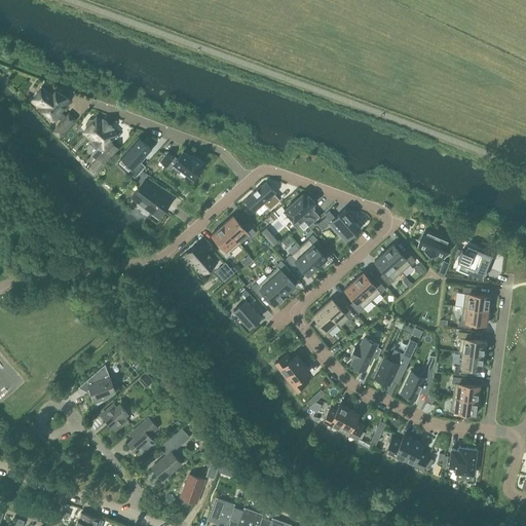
[(41,87),(32,101),(40,107),(39,108),(55,119),(58,117),(63,121),(60,125),(66,130),(76,119),(69,114),(67,116),(61,112),(69,100),(55,90),(52,96),(41,87)]
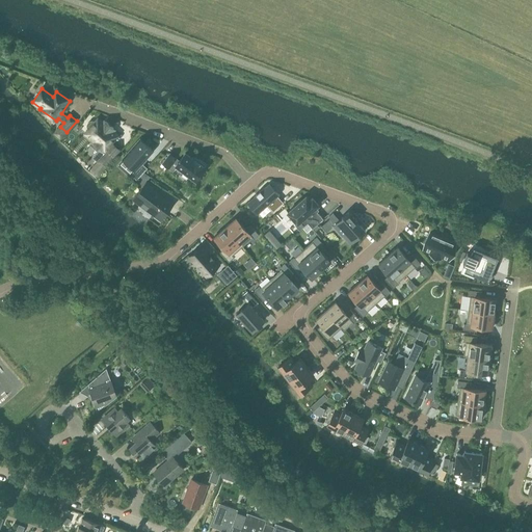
[(85,127),(85,128),(85,129),(86,129),(86,130),(86,131),(87,131),(87,132),(85,133),(92,139),(96,141),(95,143),(94,143),(100,150),(92,158),(98,162),(91,169),(98,176),(104,168),(120,150),(111,142),(115,138),(117,135),(111,131),(113,129),(105,122),(104,124),(98,120),(96,123),(95,122),(94,122),(92,122),(91,122),(90,122),(89,122),(88,122),(88,123),(87,123),(87,124),(86,124),(86,125),(86,126),(85,126),(85,127)]
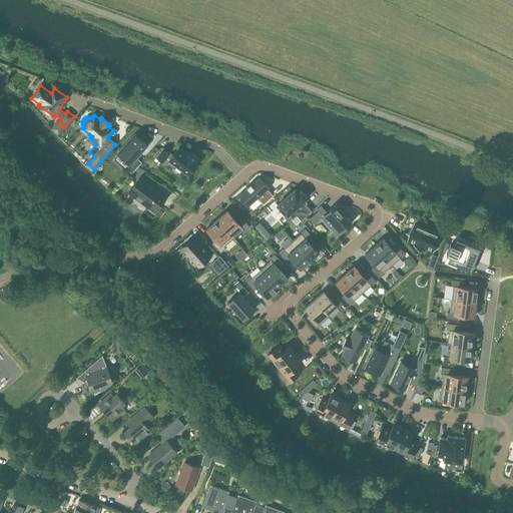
[(157,130),(150,134),(154,142),(161,139),(157,130)]
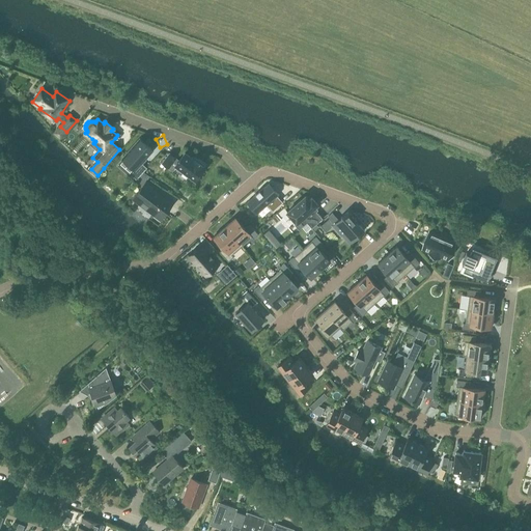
[(140,139),(122,159),(135,169),(131,174),(137,179),(143,172),(146,168),(141,163),(142,162),(143,163),(146,159),(146,158),(152,150),(140,139)]
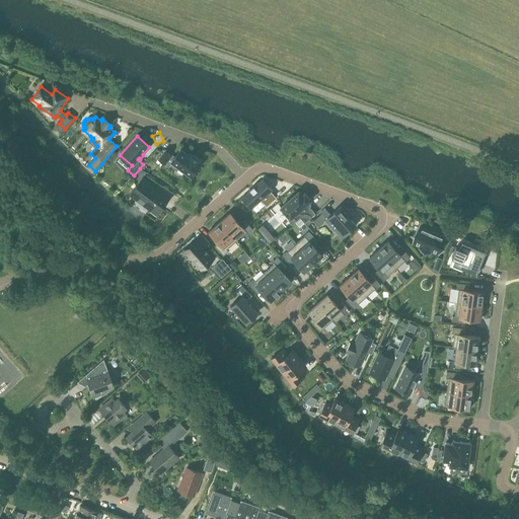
[(166,150),(159,159),(168,166),(172,162),(191,176),(201,164),(200,163),(200,162),(201,160),(195,155),(193,157),(189,154),(181,149),(175,157),(172,154),(166,150)]
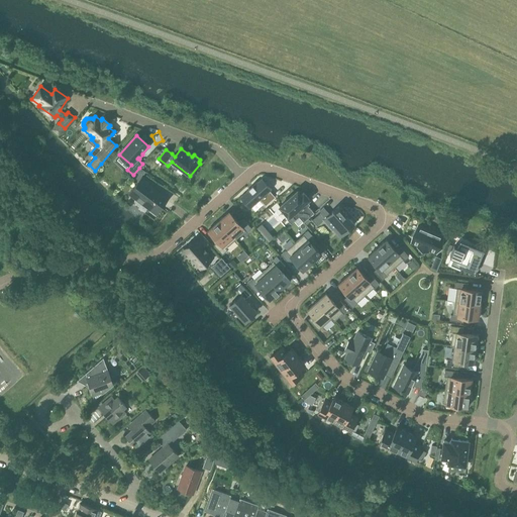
[(140,180),(129,194),(137,199),(138,198),(150,207),(149,208),(157,214),(169,197),(162,191),(161,193),(148,184),(149,182),(142,177),(146,172),(139,168),(133,175),(140,180)]
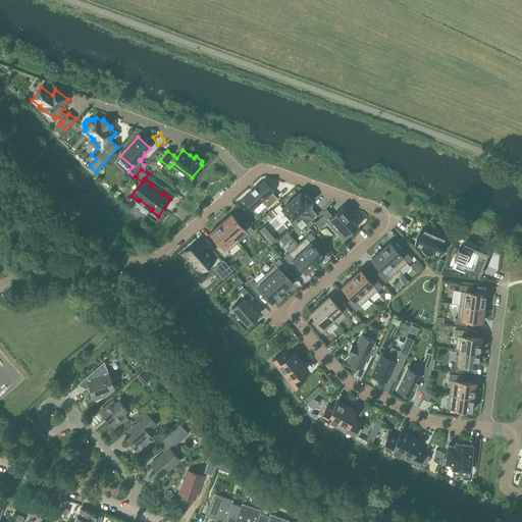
[(272,193),(274,192),(264,179),(243,199),(252,210),(263,201),(268,207),(277,199),(272,193)]
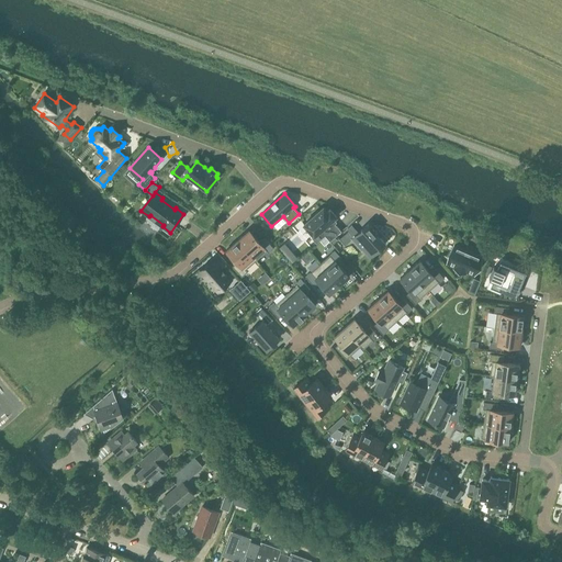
[(323,208),(304,225),(314,236),(312,238),(316,244),(325,236),(330,242),(341,231),(335,224),(337,222),(334,218),(336,216),(329,210),(327,212),(323,208)]
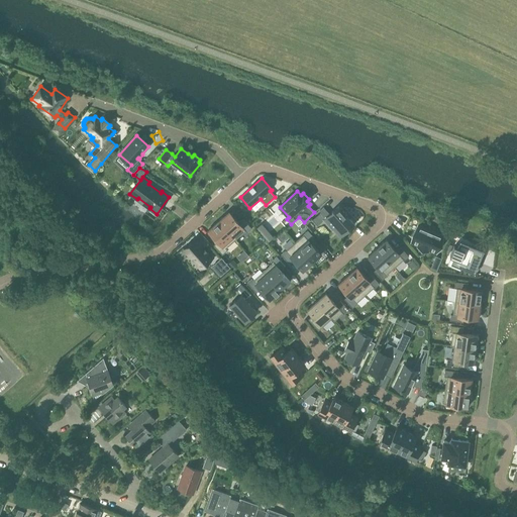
[(321,212),(312,220),(317,226),(323,221),(332,230),(333,230),(337,226),(344,233),(354,224),(348,217),(349,217),(339,206),(329,214),(326,217),(321,212)]
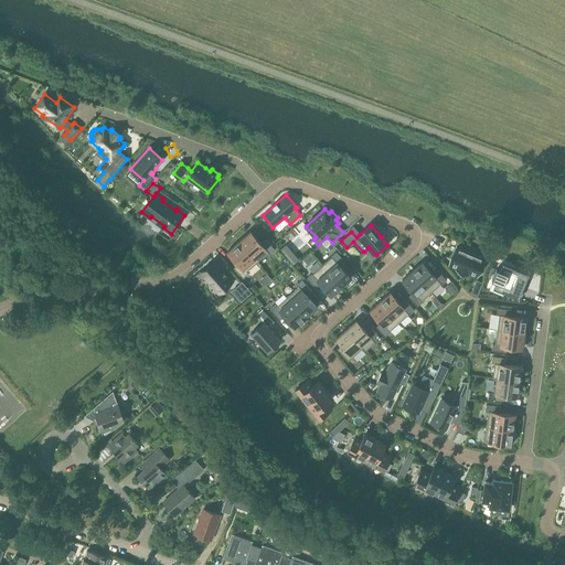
[(249,232),(238,242),(258,262),(268,253),(270,254),(275,249),(266,240),(260,244),(249,232)]
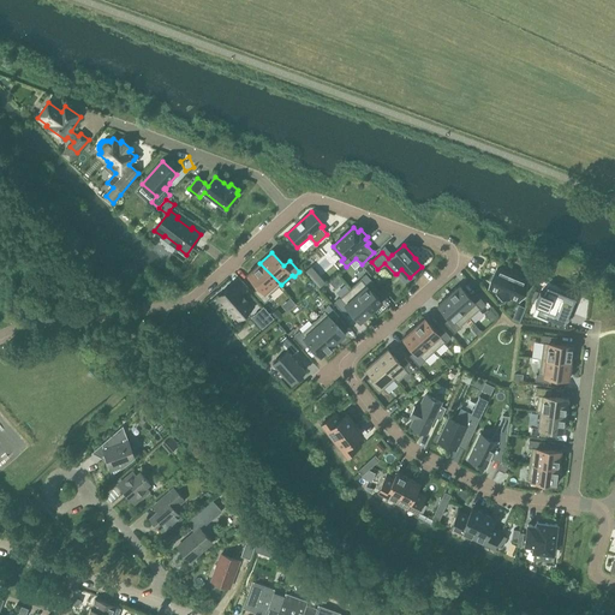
[(248,274),(260,287),(254,292),(264,303),(272,297),(269,296),(281,285),(260,263),(248,274)]
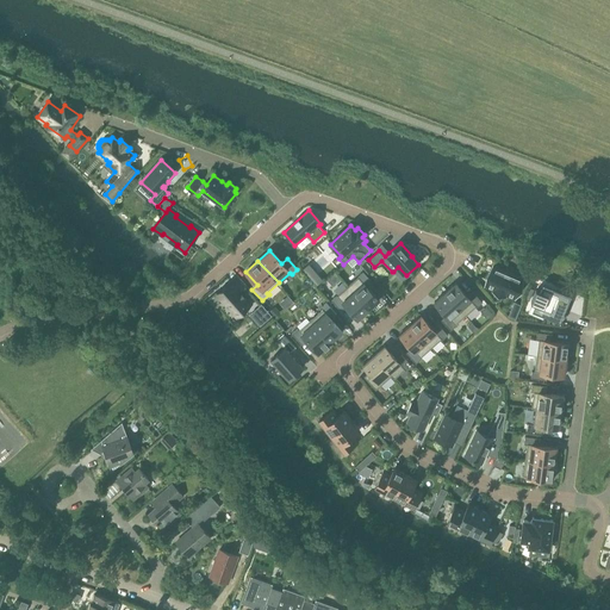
[(495,267),(486,286),(493,290),(493,292),(505,297),(505,294),(515,298),(522,279),(495,267)]
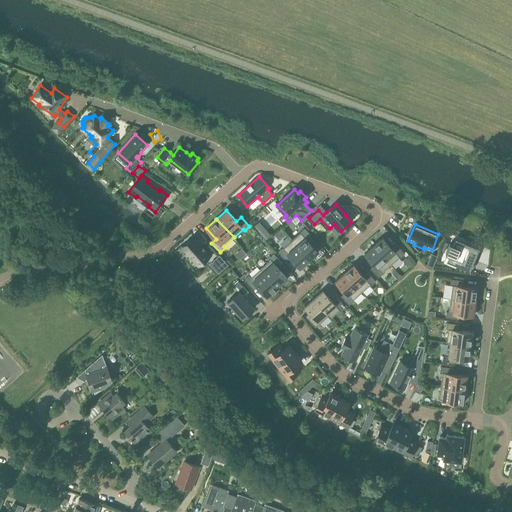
[(305,228),(300,232),(301,233),(292,240),(309,260),(318,252),(308,241),(313,237),(305,228)]
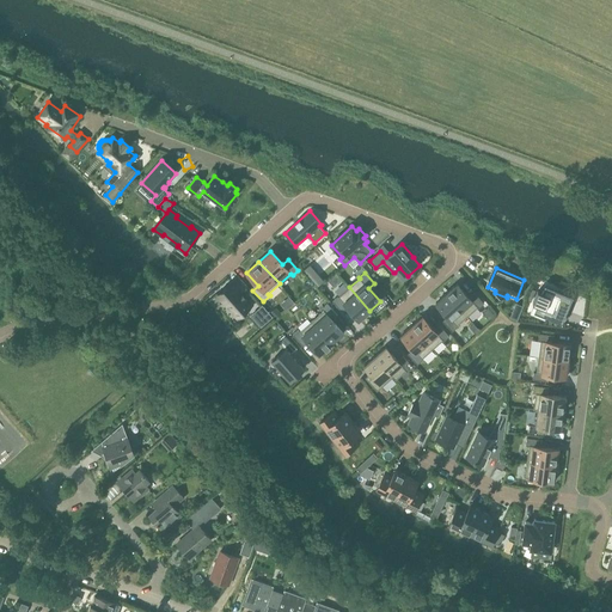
[(318,275),(312,281),(317,287),(324,281),(318,275)]
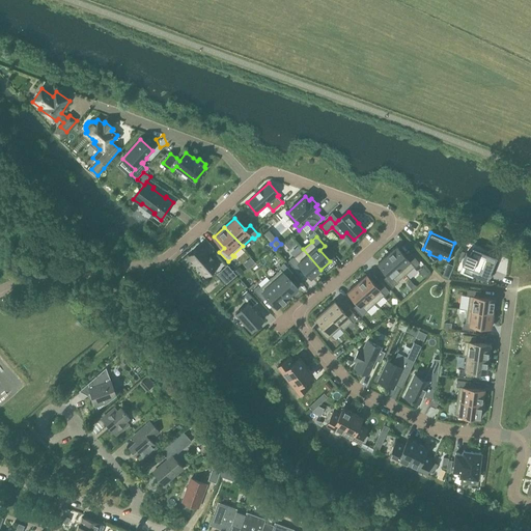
[(396,246),(387,254),(403,272),(406,275),(415,267),(415,268),(420,263),(412,254),(407,258),(396,246)]
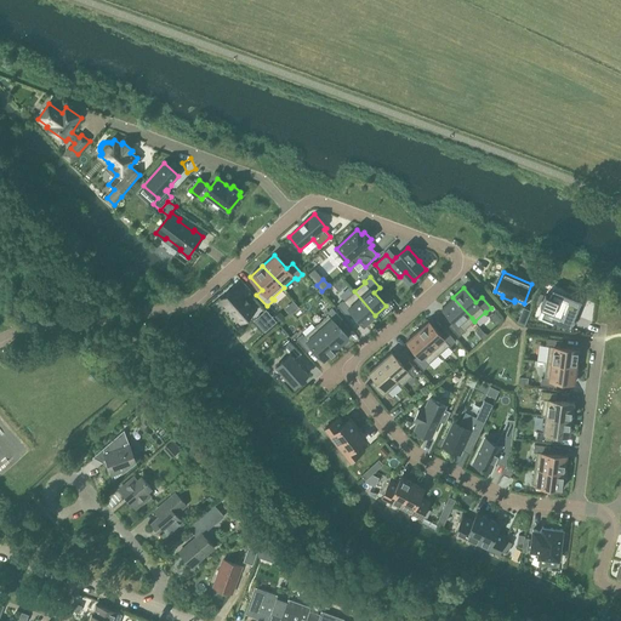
[(222,300),(241,322),(243,322),(254,312),(252,312),(254,311),(249,305),(250,303),(249,302),(248,303),(245,298),(244,297),(243,298),(234,289),(232,291),(224,297),(222,300)]
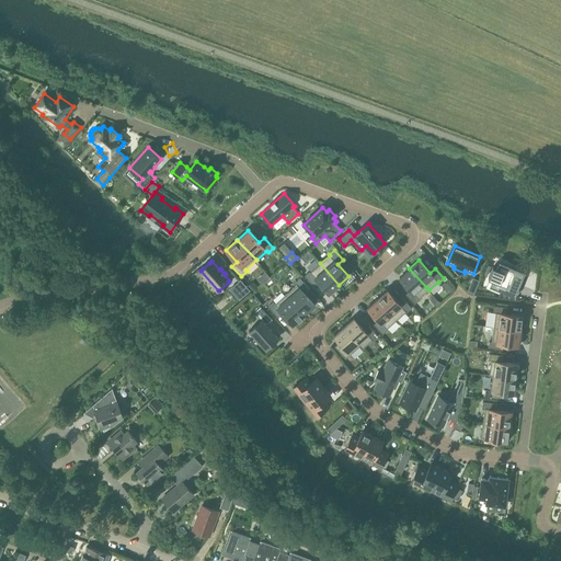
[(305,276),(313,286),(318,282),(329,294),(339,285),(320,263),(310,272),(310,271),(305,276)]
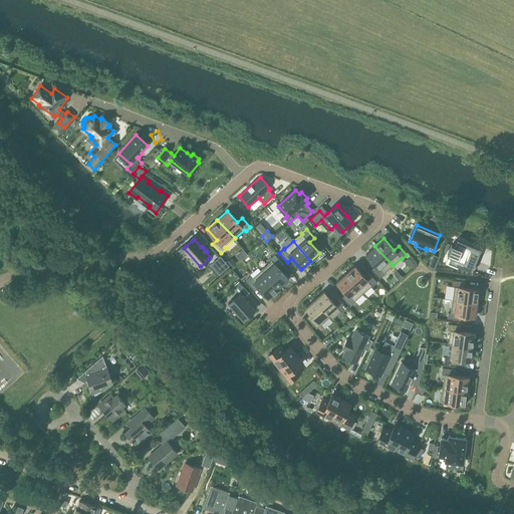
[(452,256),(449,262),(459,265),(472,271),(481,250),(471,246),(458,241),(457,243),(453,242),(448,255),(452,256)]
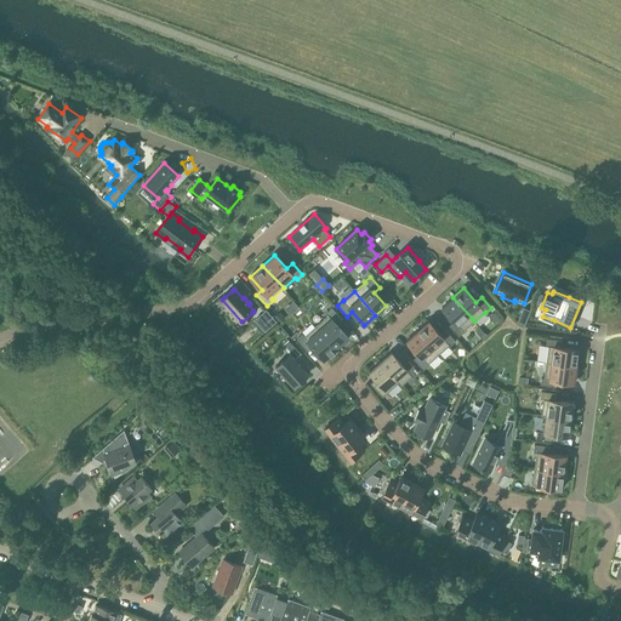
[(453,297),(443,307),(455,322),(449,325),(459,336),(465,332),(463,331),(474,322),(472,318),(453,297)]
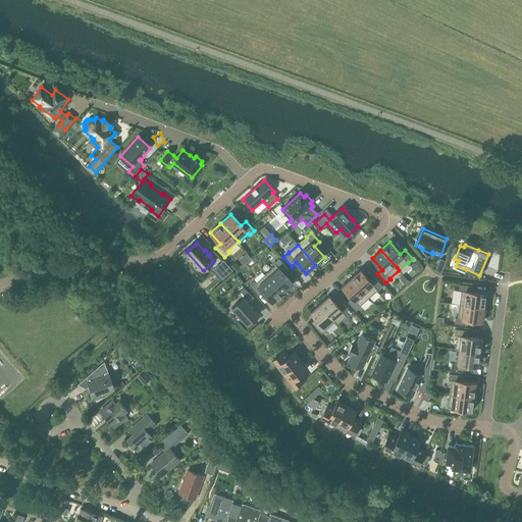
[(247,253),(240,260),(244,265),(251,258),(247,253)]
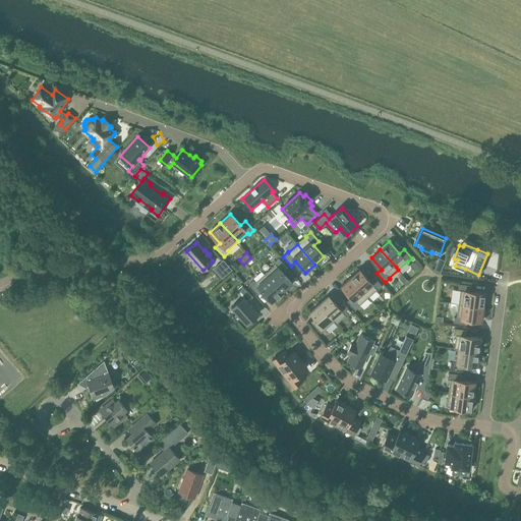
[(276,265),(266,274),(282,292),(292,284),(283,273),(287,269),(279,258),(274,263),(276,265)]
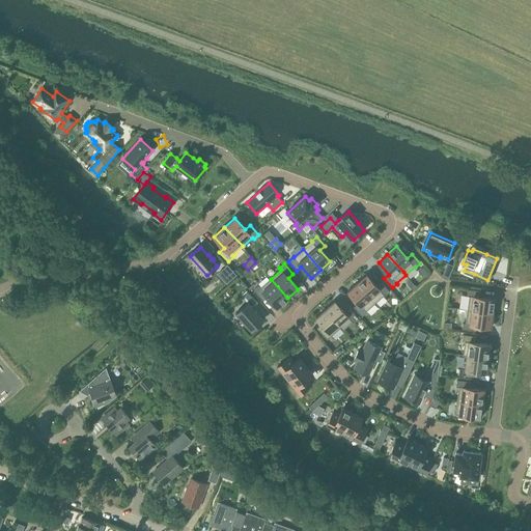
[(227,264),(222,269),(231,279),(236,275),(234,273),(227,264)]
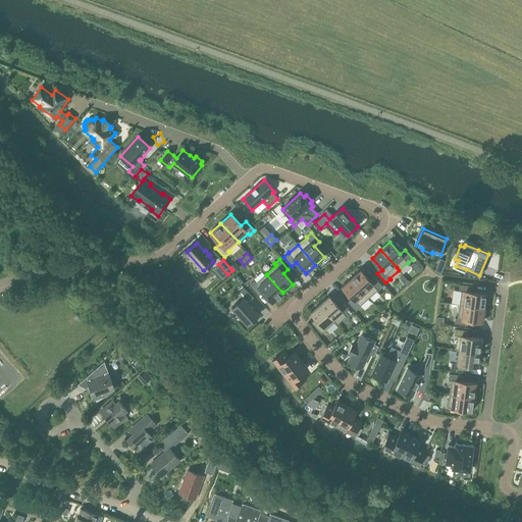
[(236,263),(230,268),(232,270),(235,272),(240,268),(236,263)]
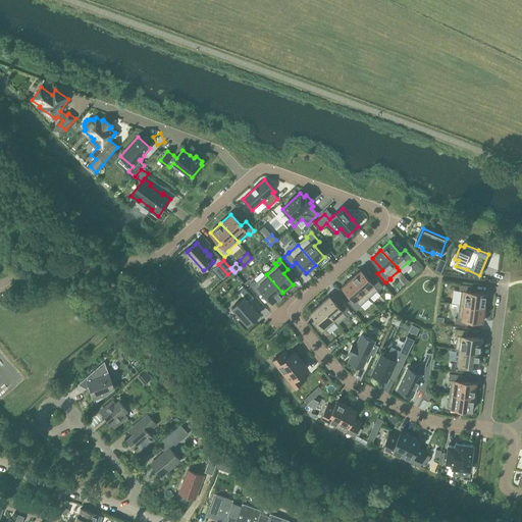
[(360,270),(351,278),(369,298),(378,290),(378,291),(383,286),(375,277),(370,281),(360,270)]
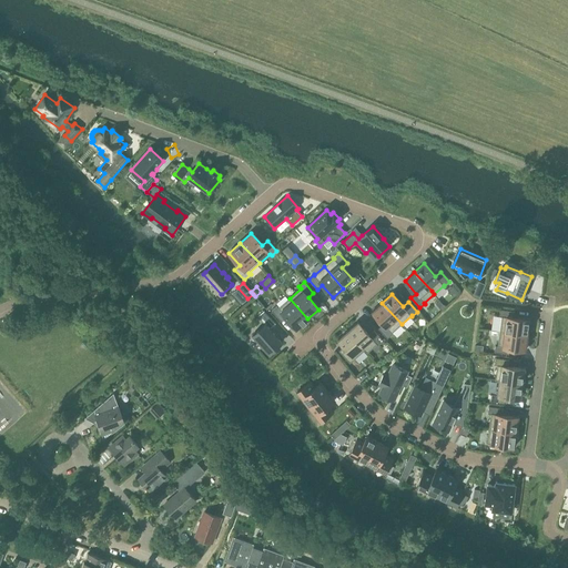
[(276,306),(271,311),(281,322),(286,316),(296,328),(307,318),(290,298),(279,307),(276,306)]
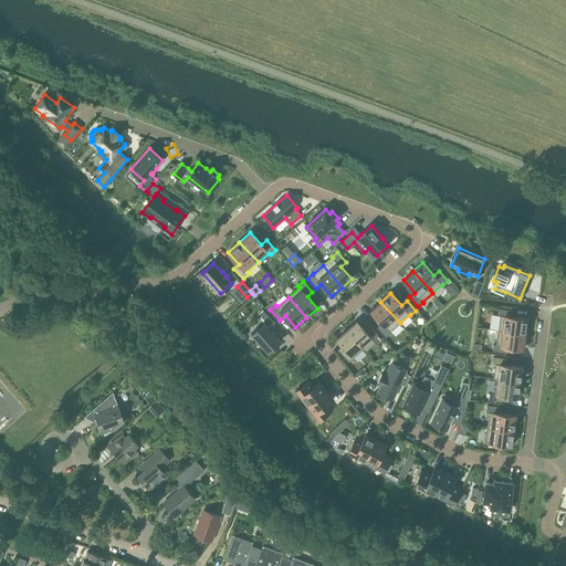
[(370,311),(383,323),(377,327),(386,337),(391,333),(390,332),(400,323),(380,302),(370,311)]
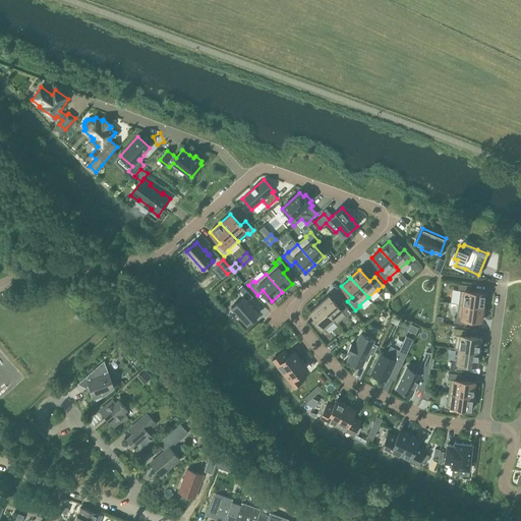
[(460,290),(458,304),(462,304),(484,307),(485,294),(471,292),(472,286),(460,284),(459,290),(460,290)]
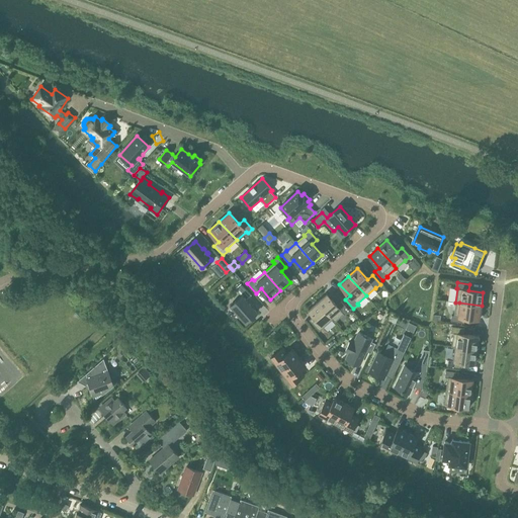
[(241,283),(235,288),(242,295),(231,306),(237,313),(236,313),(240,318),(240,317),(246,323),(257,312),(246,299),(251,295),(241,283)]
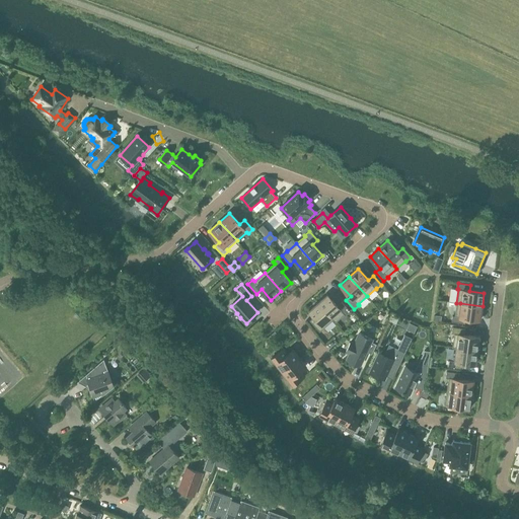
[(327,294),(318,302),(334,319),(336,322),(345,314),(346,315),(350,311),(342,302),(338,306),(327,294)]
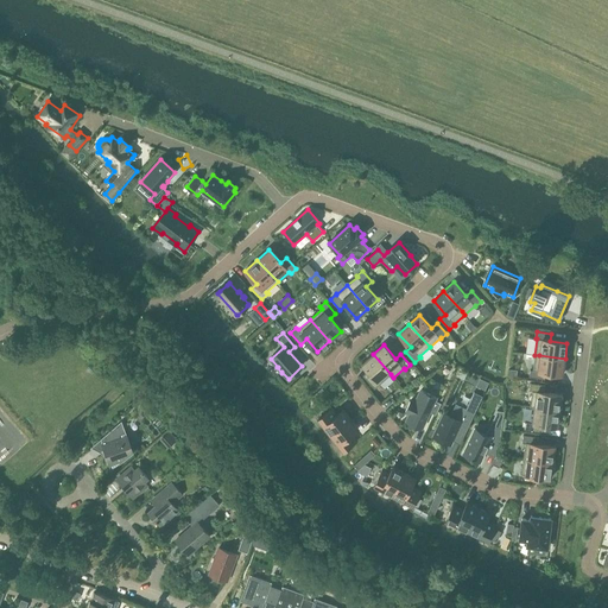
[(373,354),(362,363),(368,371),(363,375),(374,388),(380,384),(391,374),(373,354)]
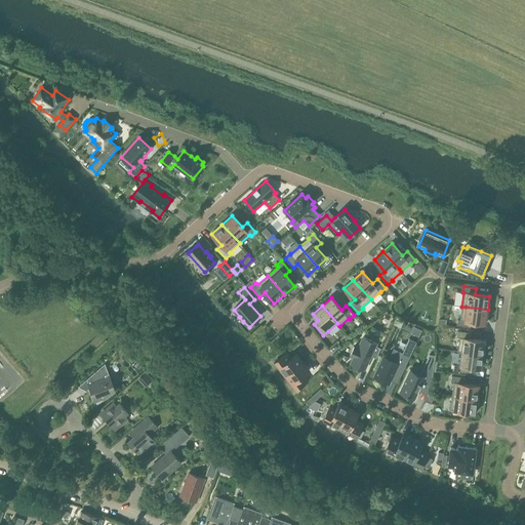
[(458,320),(458,326),(471,327),(471,322),(486,323),(488,310),(466,307),(461,307),(460,320),(458,320)]
